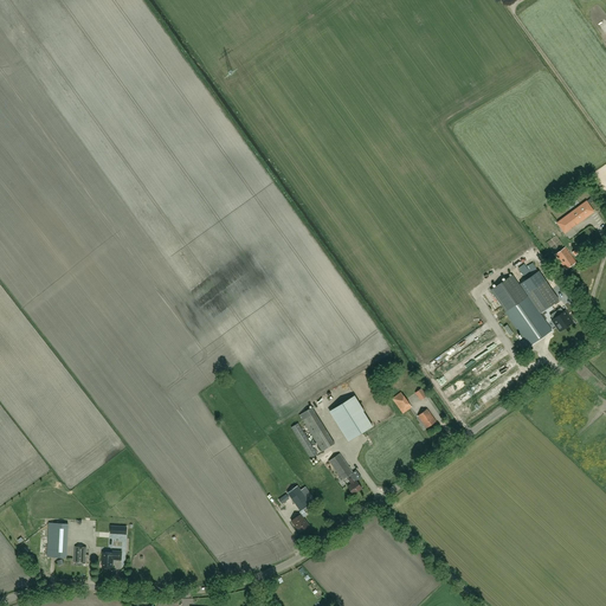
[(558,223),(565,233),(593,212),(586,201),(558,223)]
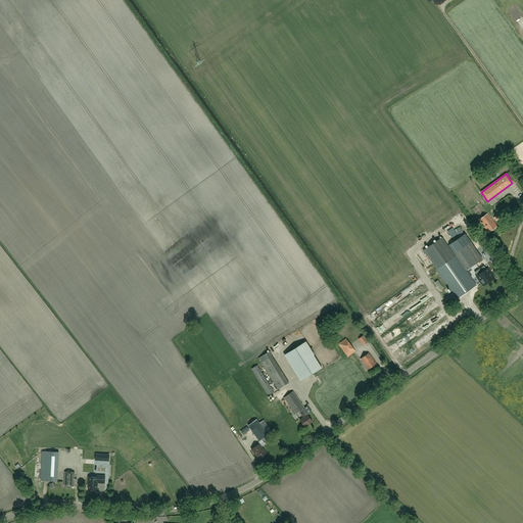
[(497,226),(491,219),(490,219),(489,219),(490,218),(487,214),(479,220),(483,226),(484,226),(485,227),(484,227),(488,233),(497,226)]
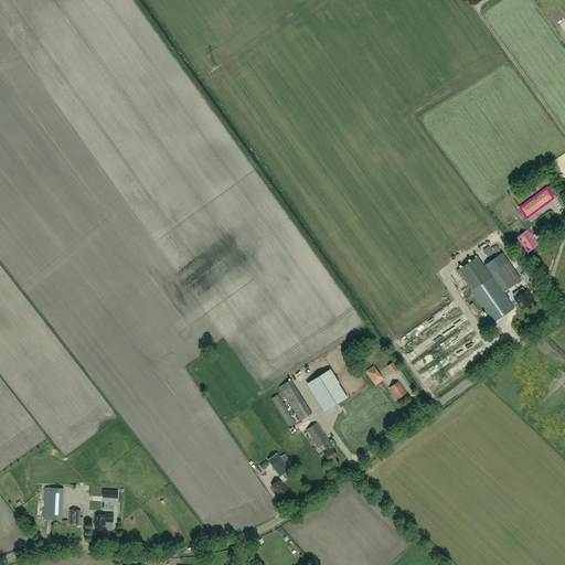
[(504,291),(521,279),(508,262),(510,260),(504,253),(491,262),(493,266),(488,270),(504,291)]
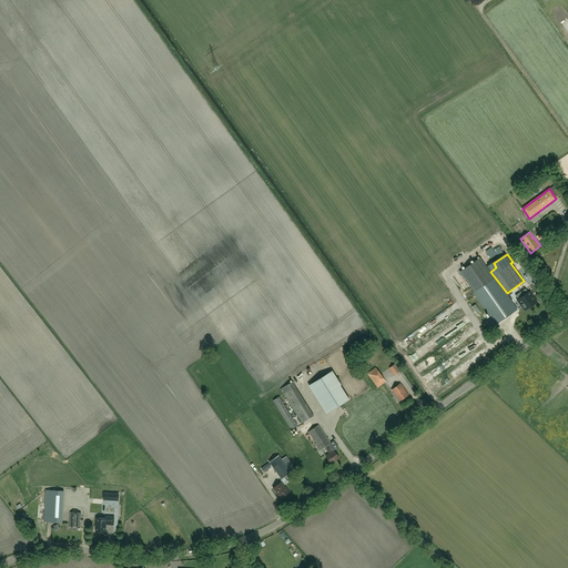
[(493,327),(516,311),(479,259),(460,272),(474,292),(490,316),(487,318),(493,327)]
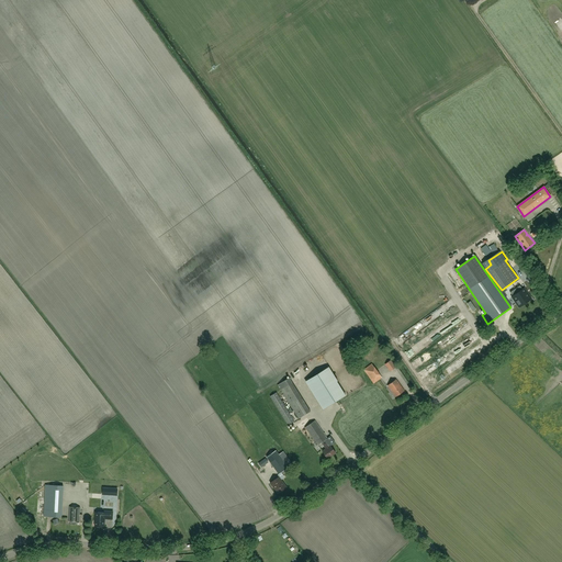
[(518,287),(514,290),(524,304),(530,300),(523,289),(521,290),(518,287)]
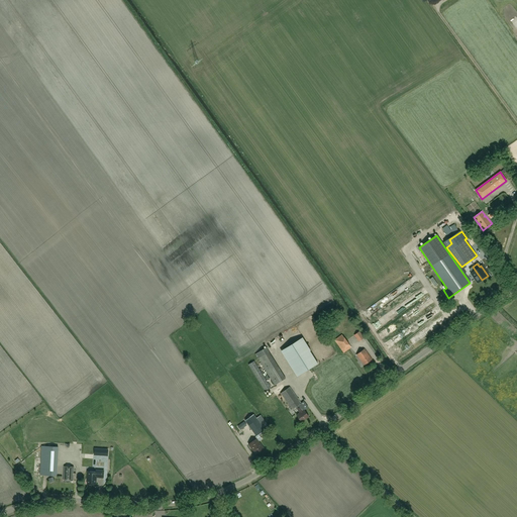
[(473,267),(469,270),(471,273),(470,274),(477,284),(482,280),(473,267)]
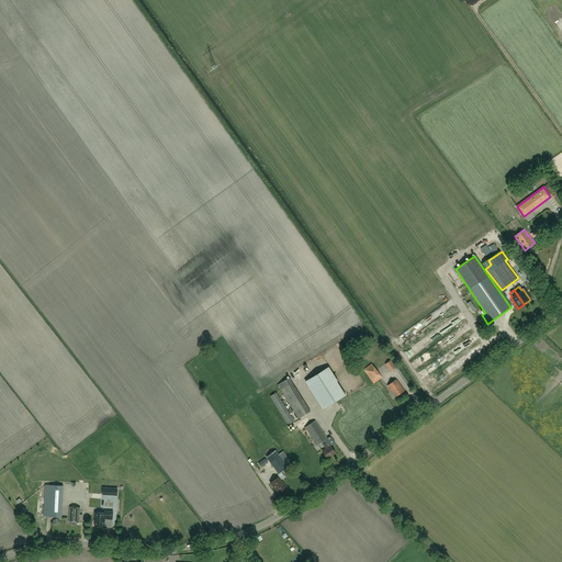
[(396,368),(391,360),(385,364),(391,371),(396,368)]
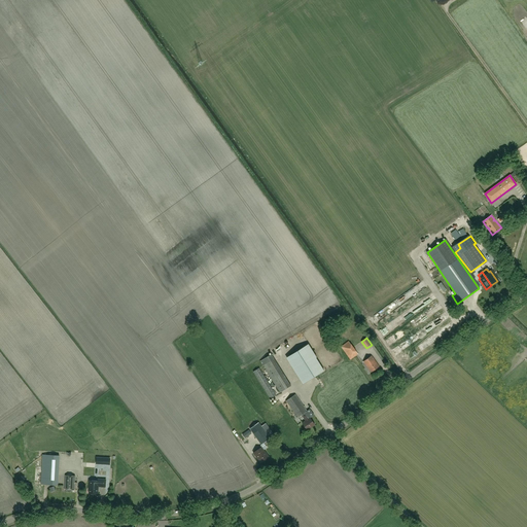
[(350,359),(358,354),(349,341),(341,346),(350,359)]
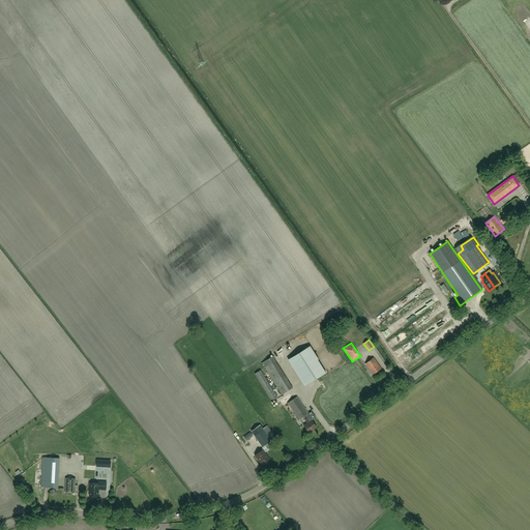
[(326,373),(318,360),(319,359),(311,346),(310,346),(292,357),(308,384),(326,373)]
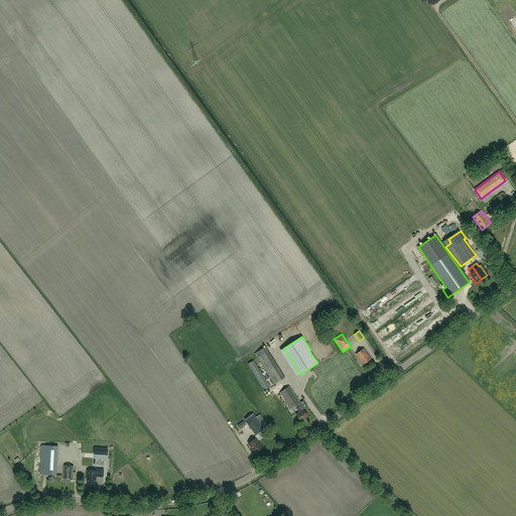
[(274,384),(285,378),(265,347),(255,354),(274,384)]
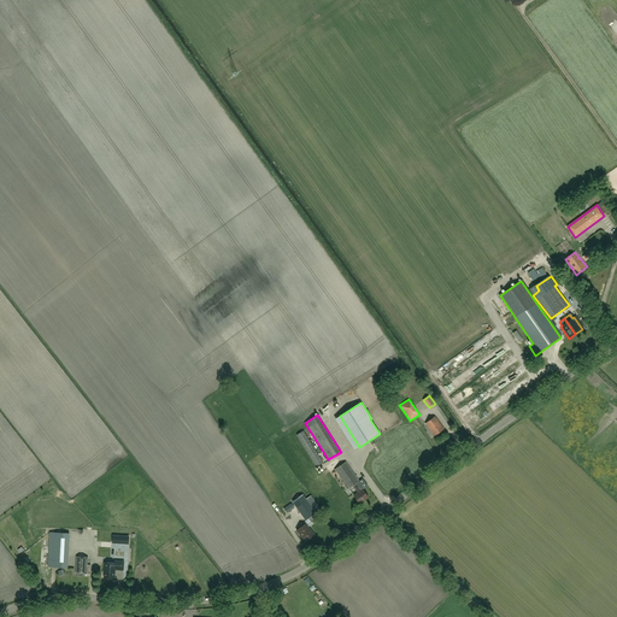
[(435,436),(445,429),(435,416),(425,423),(435,436)]
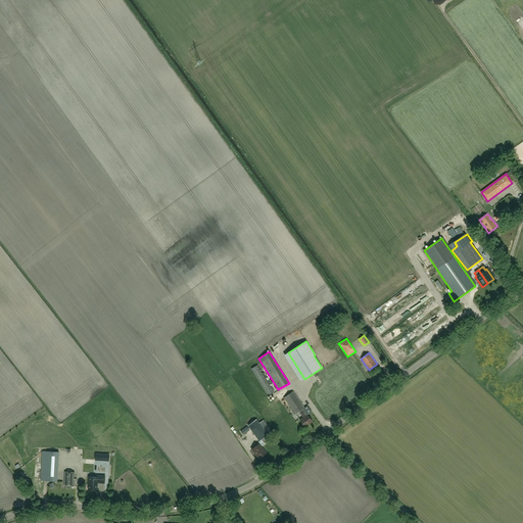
[(274,392),(257,366),(251,369),(268,395),(274,392)]
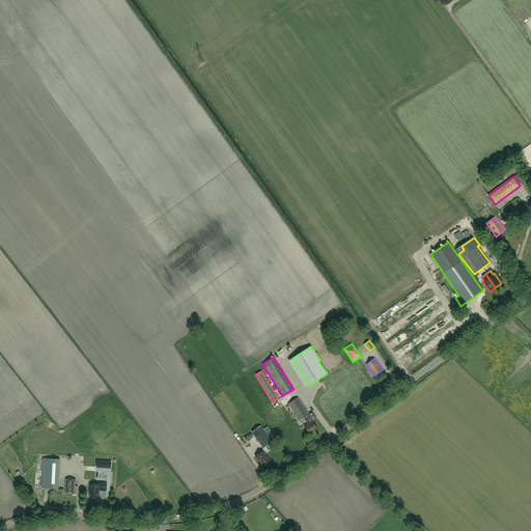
[(298,397),(291,401),(288,403),(301,420),(304,418),(308,423),(304,426),(309,434),(317,427),(312,421),(311,421),(307,416),(309,414),(298,397)]
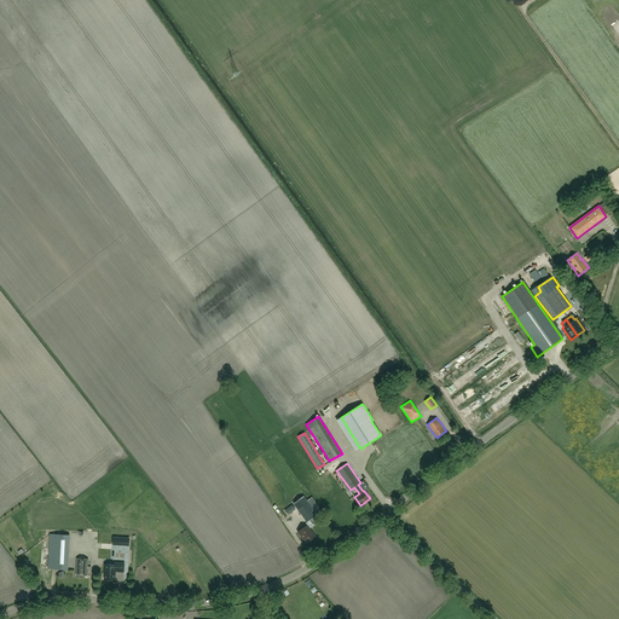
[(298,508),(307,521),(322,512),(311,496),(306,499),(304,495),(294,502),(294,503),(298,508)]
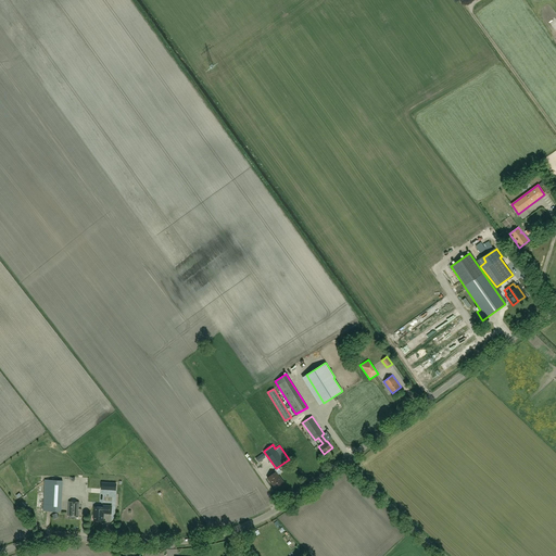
[(116,475),(136,462),(129,453),(125,455),(127,457),(119,463),(122,465),(117,467),(116,465),(111,468),(116,475)]
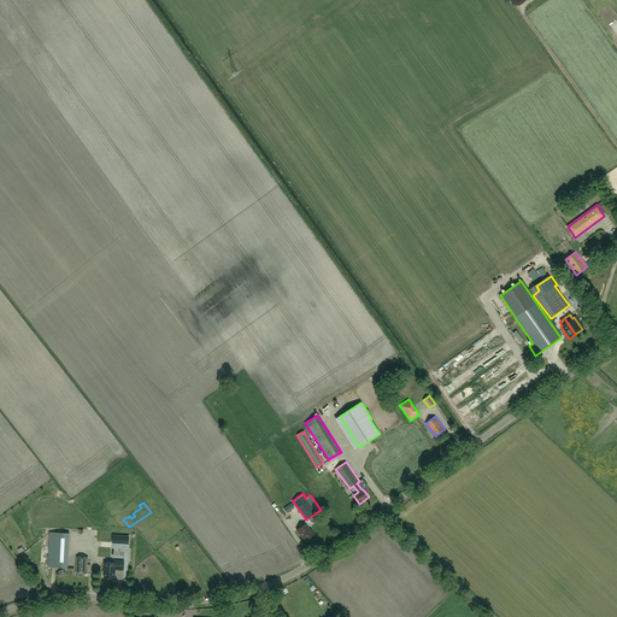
[(133,539),(124,546),(125,548),(128,552),(131,557),(134,560),(140,558),(156,544),(162,539),(165,535),(160,530),(157,523),(151,526),(146,529),(139,535),(133,539)]
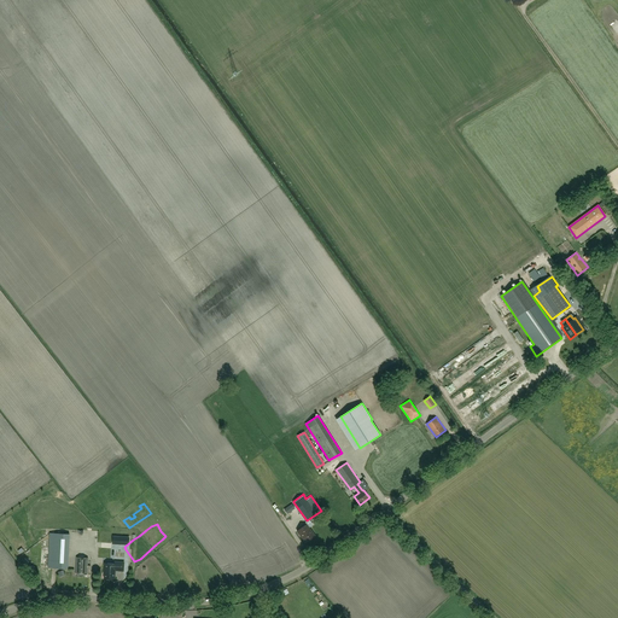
[(305,543),(315,536),(307,524),(297,531),(305,543)]
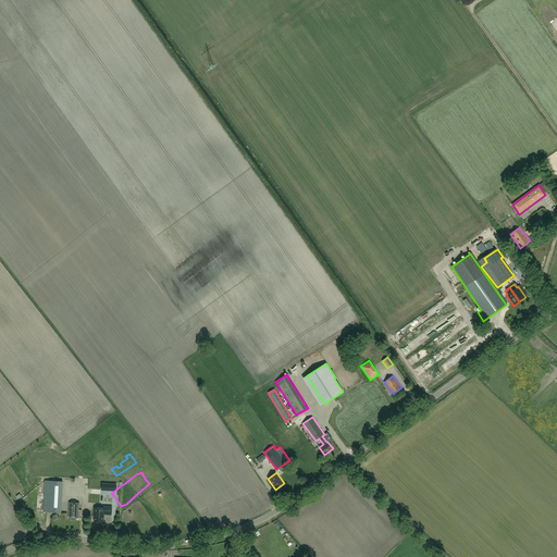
[(45,480),(45,494),(44,511),(61,512),(62,481),(45,480)]
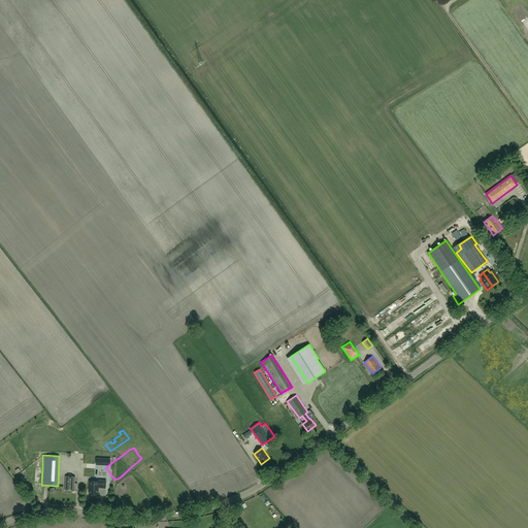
[(89,464),(84,470),(89,474),(93,468),(89,464)]
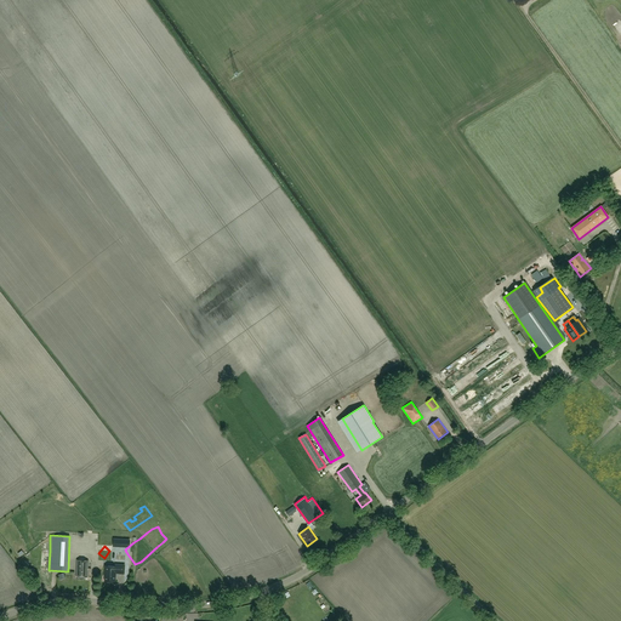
[(87,576),(89,560),(77,559),(75,576),(87,576)]
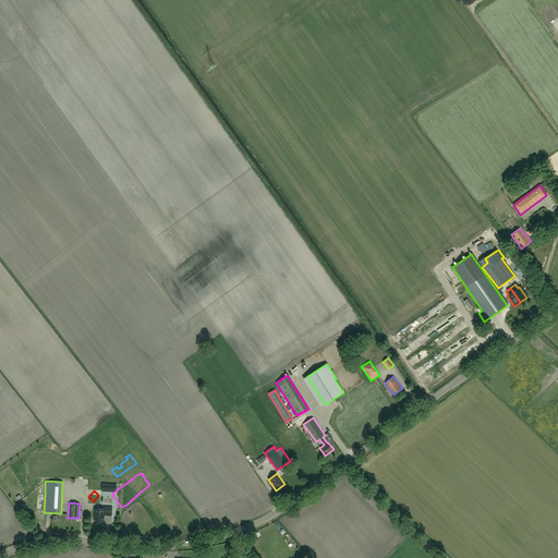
[(104,507),(104,509),(94,508),(94,518),(95,518),(94,522),(104,523),(104,514),(111,516),(112,508),(104,507)]
